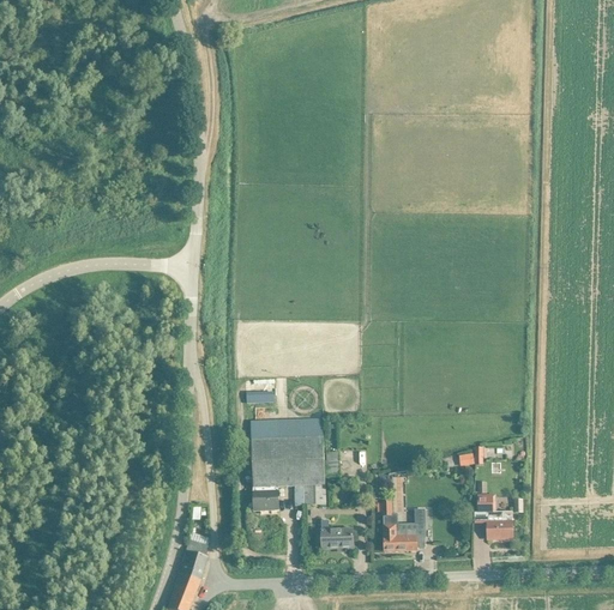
[(278,485),(305,484),(325,483),(323,417),(251,421),(254,491),(258,491),(259,509),(280,508),(278,496),(278,485)]
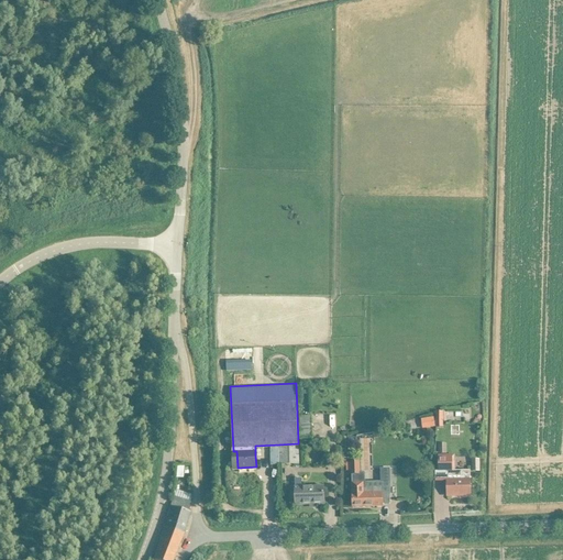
[(300,437),(312,436),(311,414),(299,414),(300,437)]
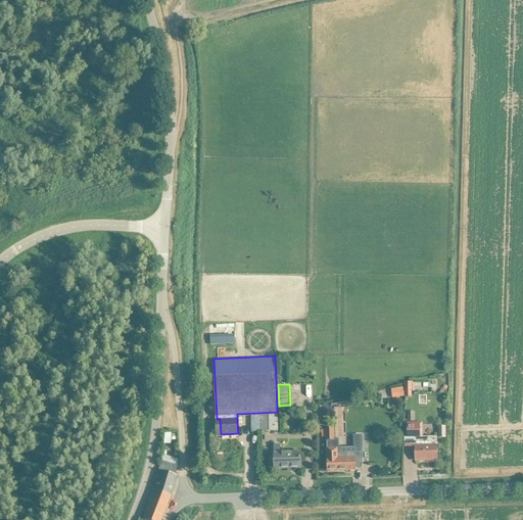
[(401,391),(389,393),(390,403),(403,400),(401,391)]
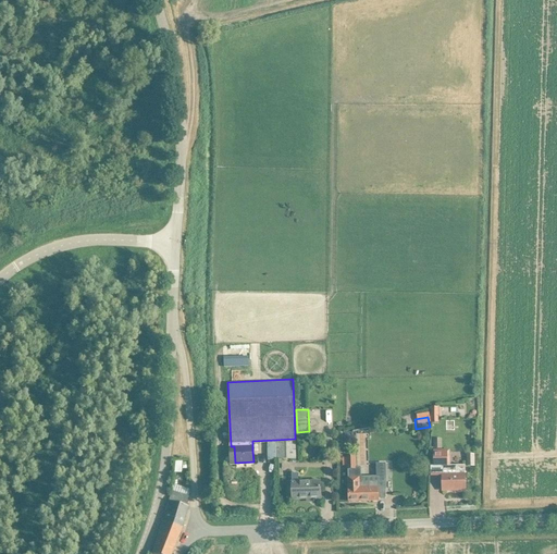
[(295,439),(276,440),(277,457),(296,457),(295,439)]
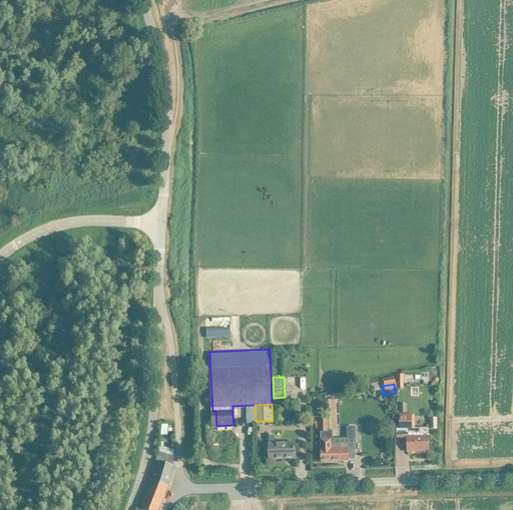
[(407,427),(407,436),(408,450),(429,449),(429,429),(420,429),(420,426),(412,427),(412,415),(399,415),(399,427),(407,427)]
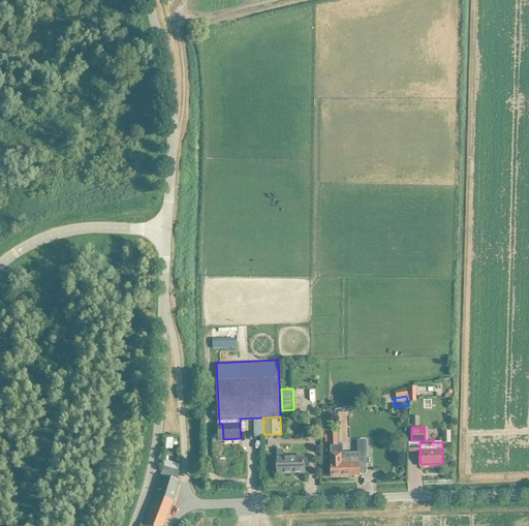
[(329,432),(325,433),(325,440),(330,440),(330,443),(331,443),(338,443),(338,442),(337,432),(329,432)]
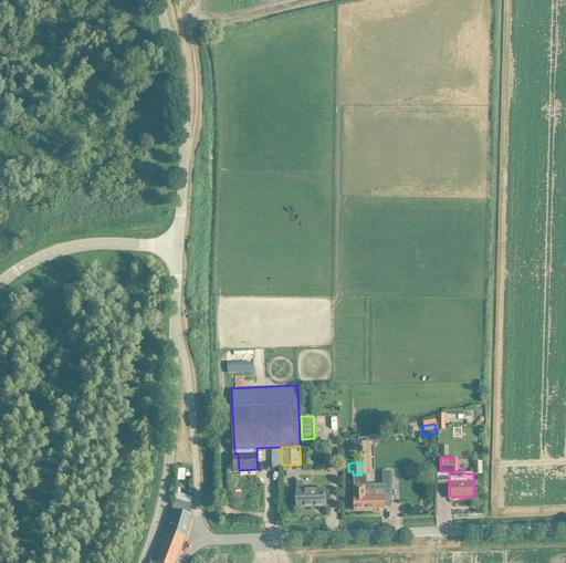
[(473,467),(473,479),(482,479),(482,467),(473,467)]
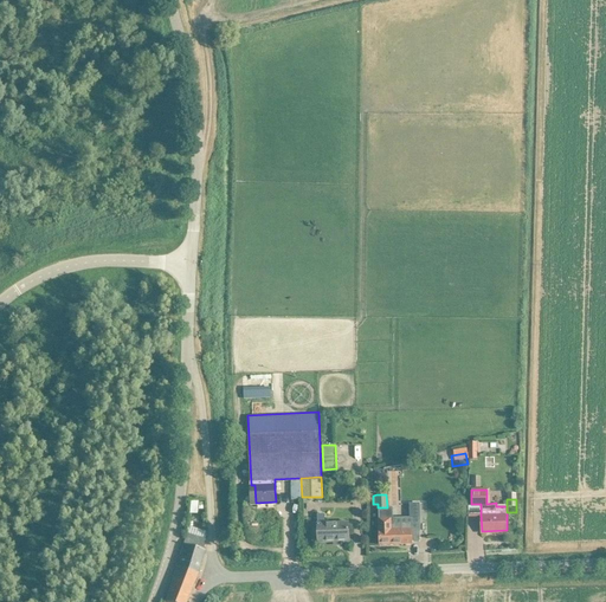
[(387,507),(379,507),(380,543),(412,542),(412,539),(420,539),(420,525),(420,502),(410,502),(411,516),(392,517),(392,506),(391,506),(387,506),(387,507)]
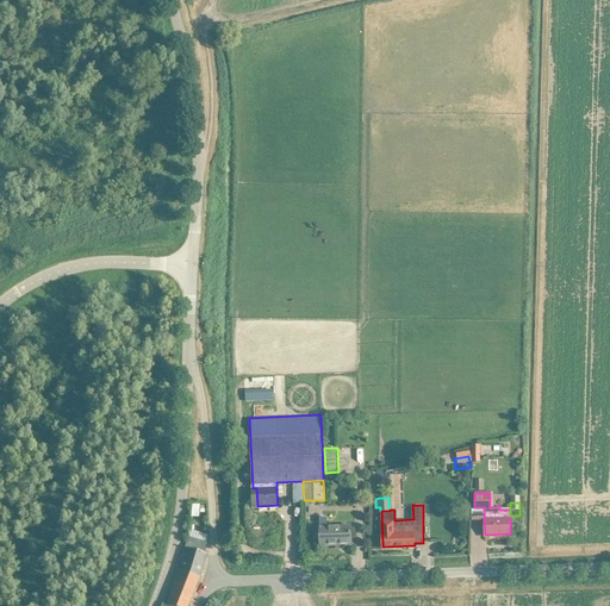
[(352,543),(350,531),(350,524),(319,525),(321,544),(352,543)]
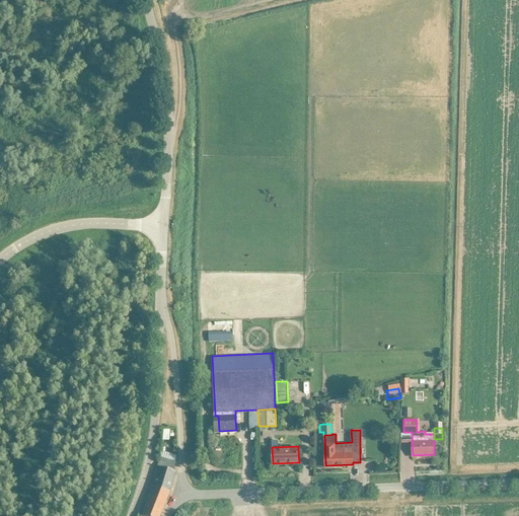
[(174,460),(159,455),(142,513),(148,515),(158,515),(169,490),(175,469),(173,469),(174,460)]
